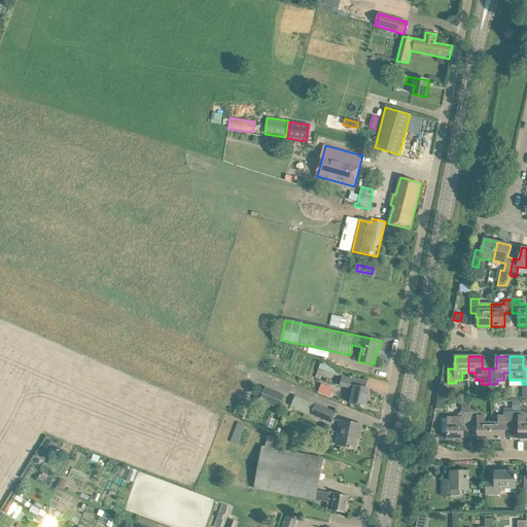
[(322,360),(318,372),(334,378),(335,375),(338,376),(341,369),(322,360)]
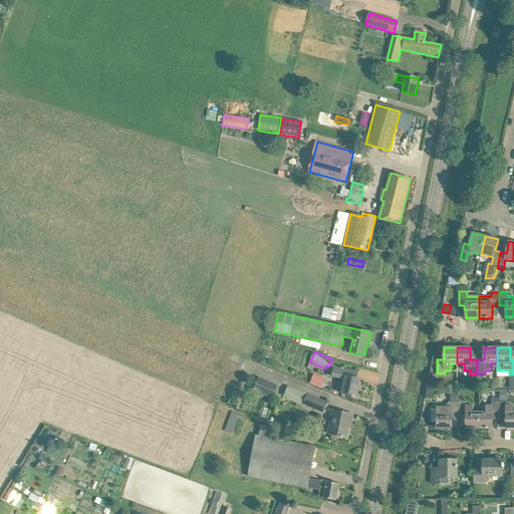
[(356,397),(360,379),(356,378),(358,371),(343,368),(343,367),(334,365),(332,376),(345,379),(342,394),(351,396),(351,397),(353,397),(354,397),(356,397)]
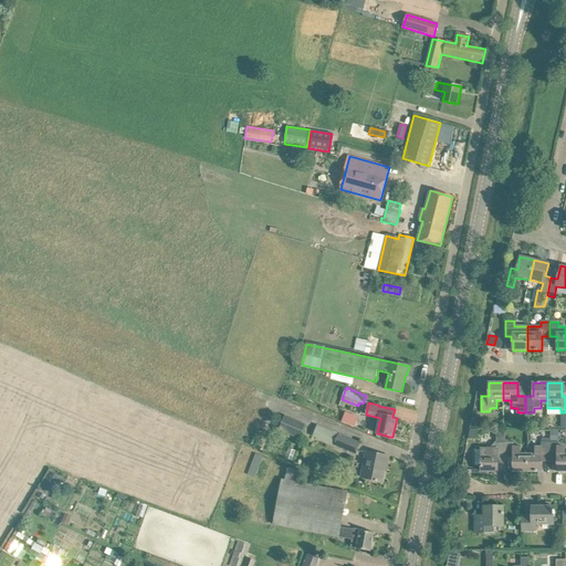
[(357,417),(345,412),(342,422),(354,427),(357,417)]
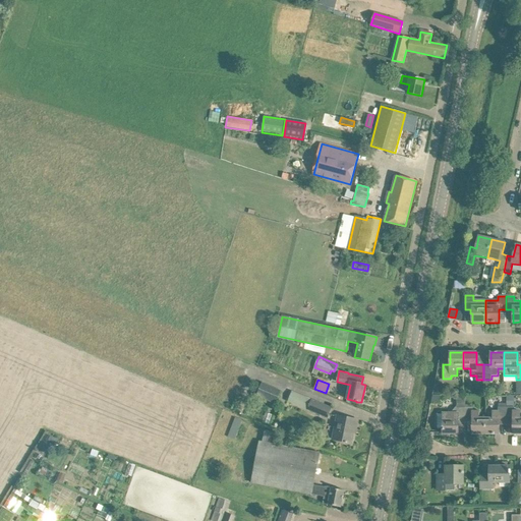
[(277,404),(282,391),(263,383),(256,396),(277,404)]
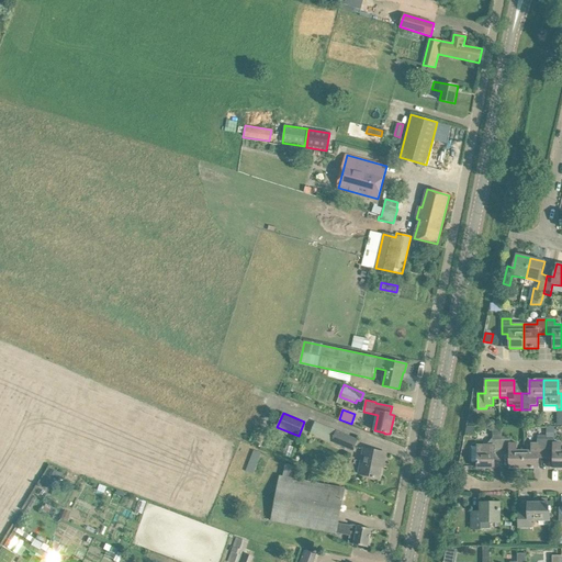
[(358,439),(337,430),(313,419),(308,430),(333,441),(353,450),(358,439)]
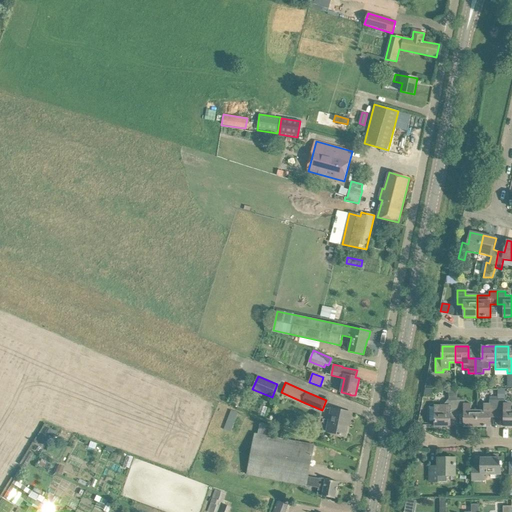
[(457,414),(457,400),(457,388),(449,388),(450,406),(435,406),(435,407),(430,407),(430,419),(435,419),(435,427),(450,427),(450,414),(457,414)]
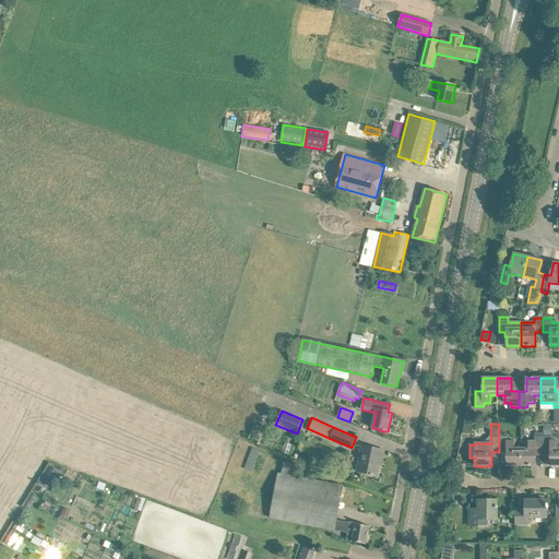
[(521,466),(521,450),(514,450),(514,442),(508,442),(508,437),(499,437),(499,452),(507,452),(507,466),(521,466)]
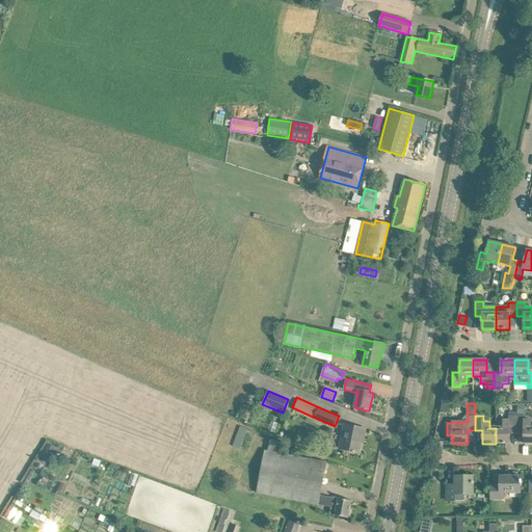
[(516,430),(516,416),(509,416),(509,420),(503,420),(503,428),(496,428),(496,444),(509,444),(509,430),(516,430)]
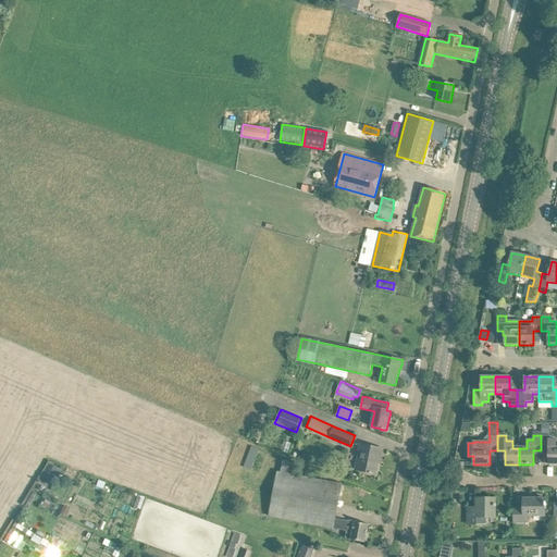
[(556,463),(556,447),(556,448),(556,440),(549,440),(549,435),(541,435),(541,450),(548,450),(548,465),(556,463)]
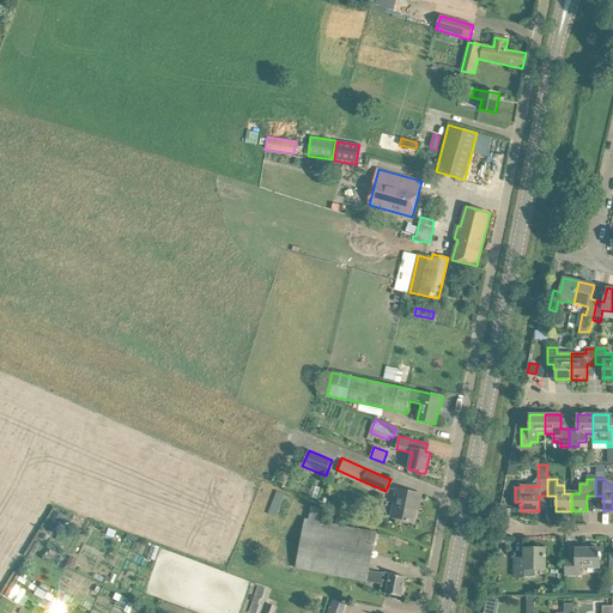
[(313,485),(309,496),(316,498),(320,487),(313,485)]
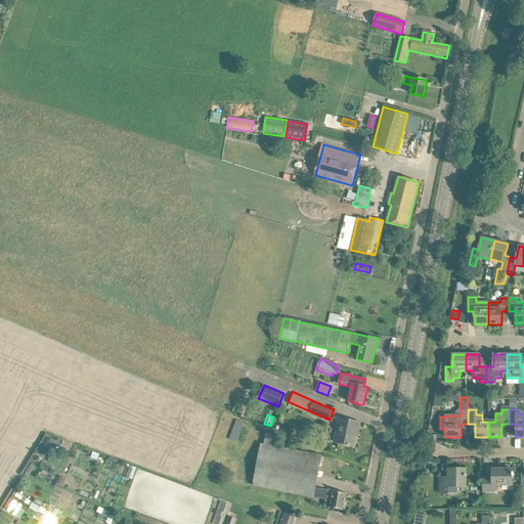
[(358,431),(360,423),(339,419),(338,426),(340,427),(337,442),(347,445),(349,446),(349,445),(353,446),(356,431),(358,431)]
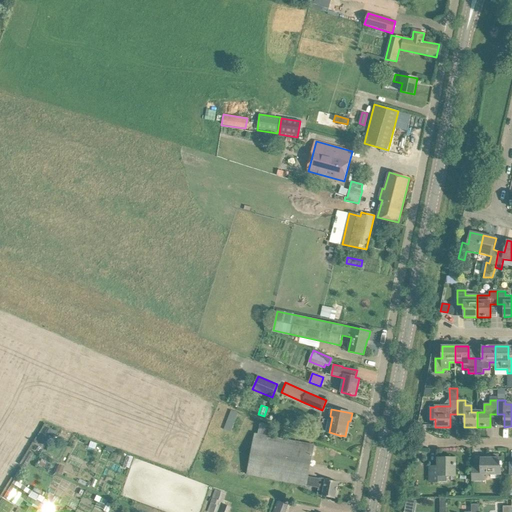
[(231,410),(224,429),(232,432),(238,413),(231,410)]
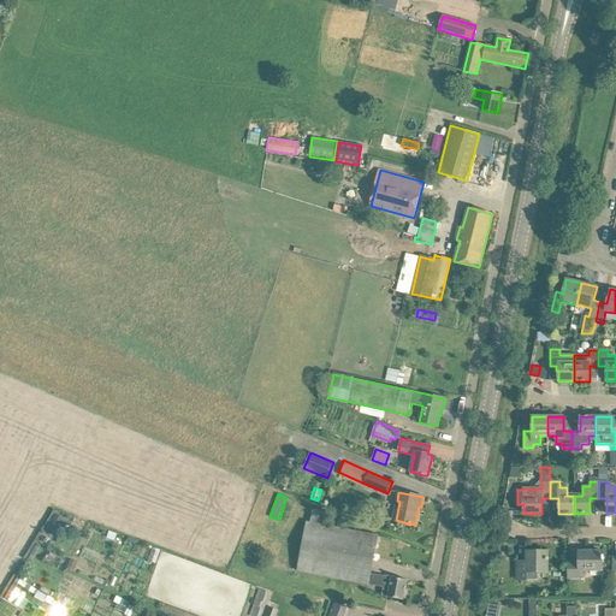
[(313,509),(311,522),(327,526),(330,511),(313,509)]
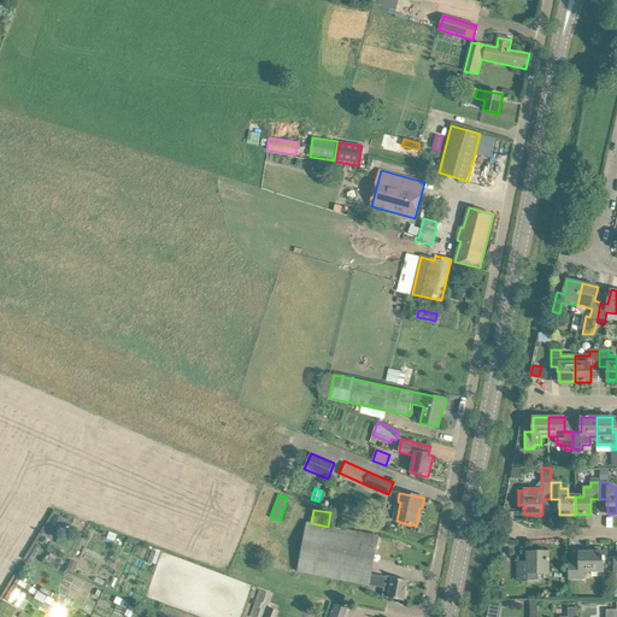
[(59,517),(57,523),(66,527),(69,521),(59,517)]
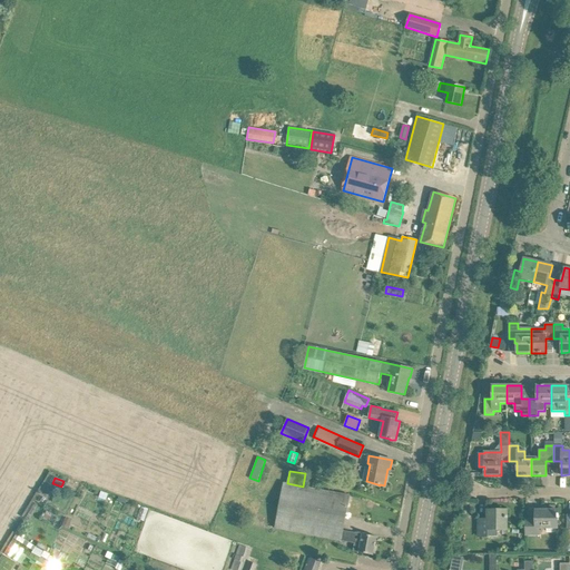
[(343,531),(350,495),(303,487),(287,483),(284,483),(275,528),(341,541),(341,540),(354,543),(353,551),(373,556),(376,537),(363,534),(343,531)]
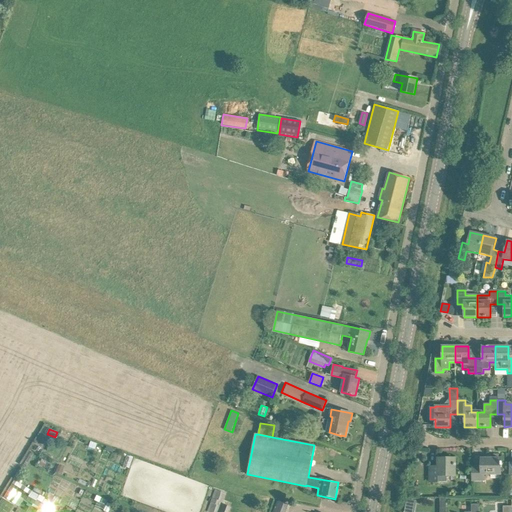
[(90,441),(88,447),(95,450),(97,444),(90,441)]
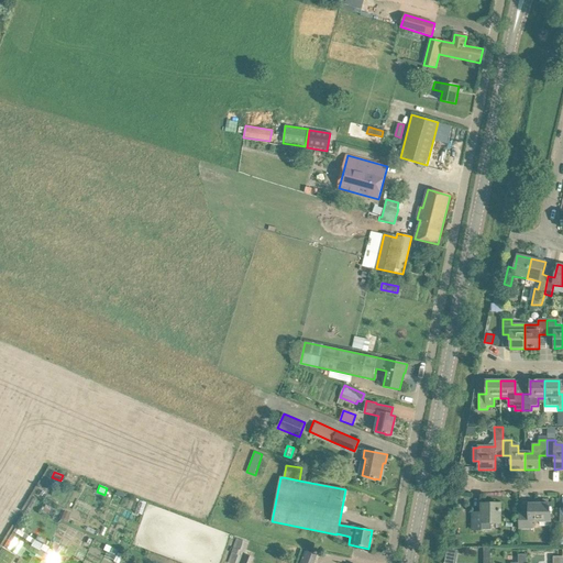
[(221,499),(219,505),(231,510),(233,504),(221,499)]
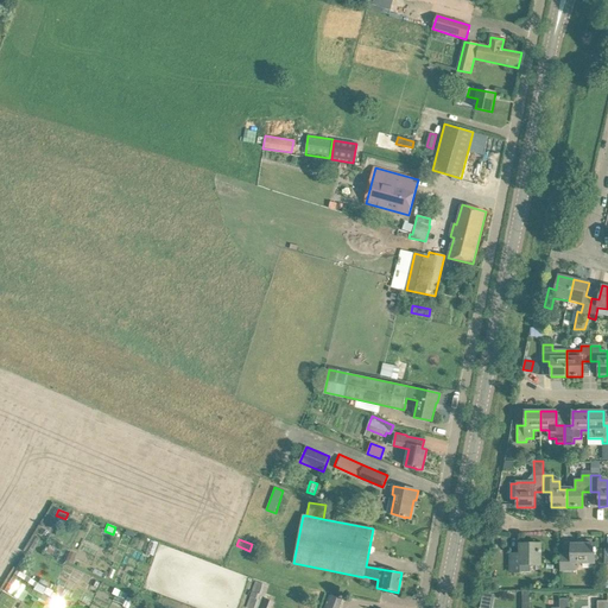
[(540,564),(540,556),(540,544),(520,544),(520,555),(511,555),(511,567),(511,572),(523,572),(523,569),(531,568),(531,564),(540,564)]
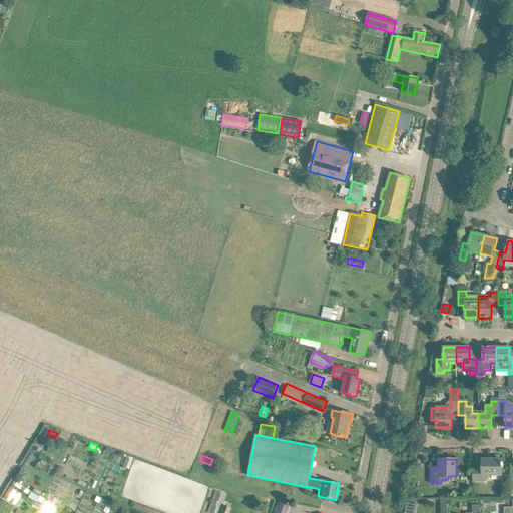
[(502,475),(502,466),(503,466),(503,463),(502,463),(502,459),(482,459),(482,468),(473,468),(473,481),(485,481),(485,475),(502,475)]
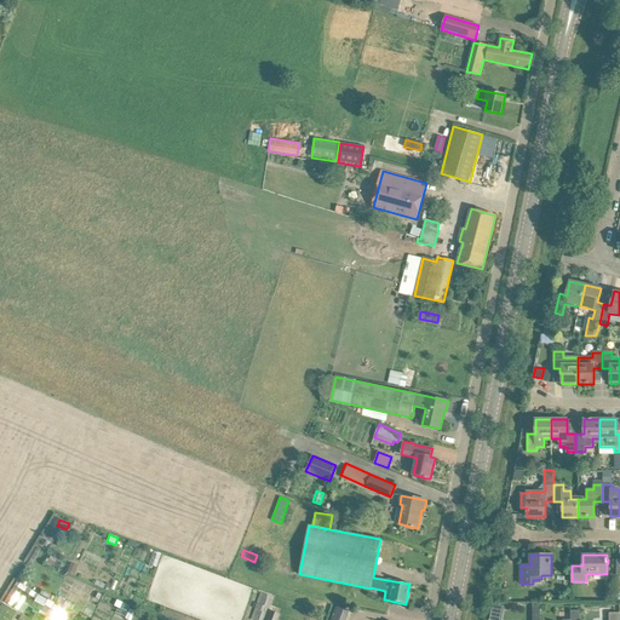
[(50,556),(46,563),(53,567),(57,560),(50,556)]
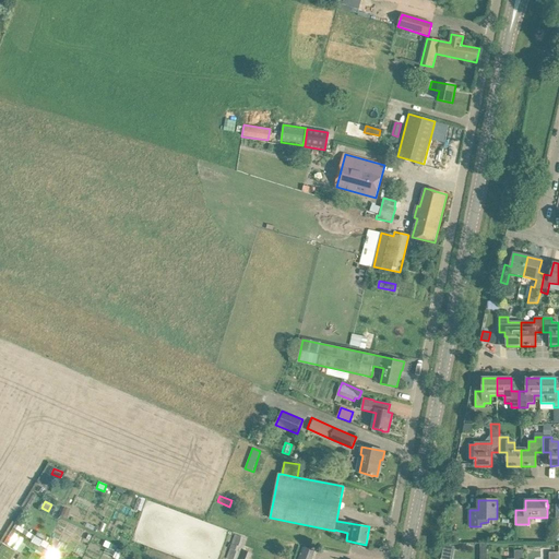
[(15,524),(12,527),(31,539),(34,536),(19,526),(15,524)]
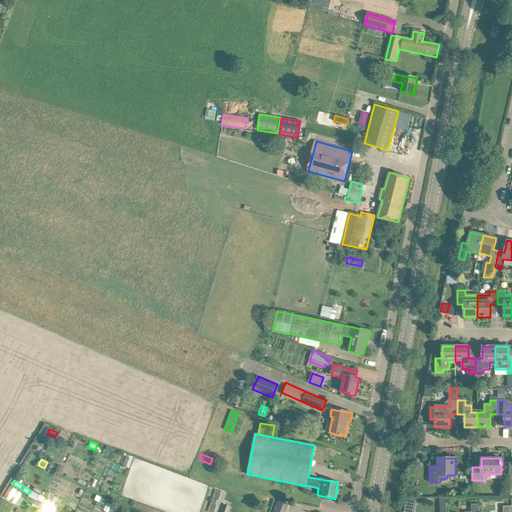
[(9,487),(3,497),(18,507),(23,499),(19,497),(21,494),(9,487)]
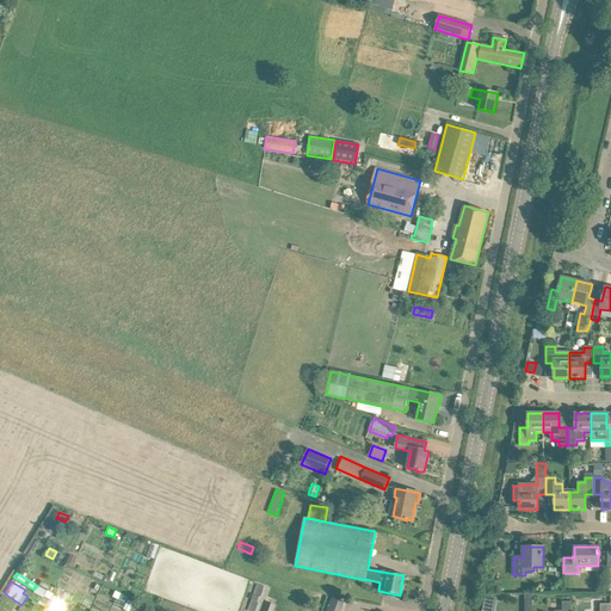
[(257,584),(246,610),(258,610),(266,588),(257,584)]
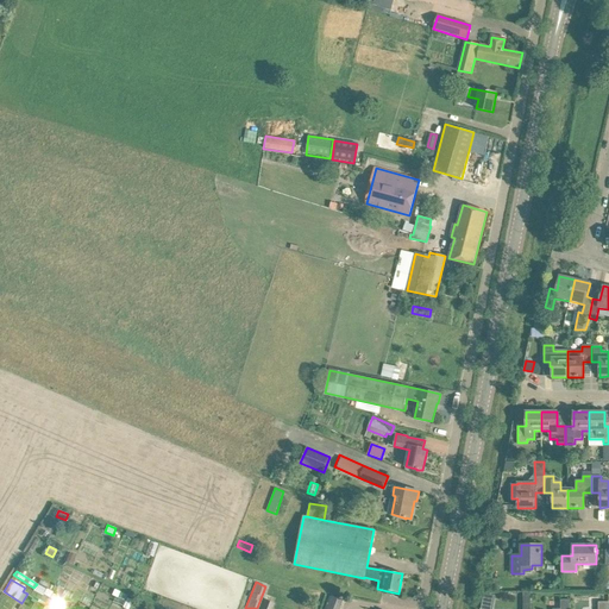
[(37,584),(33,591),(42,596),(45,589),(37,584)]
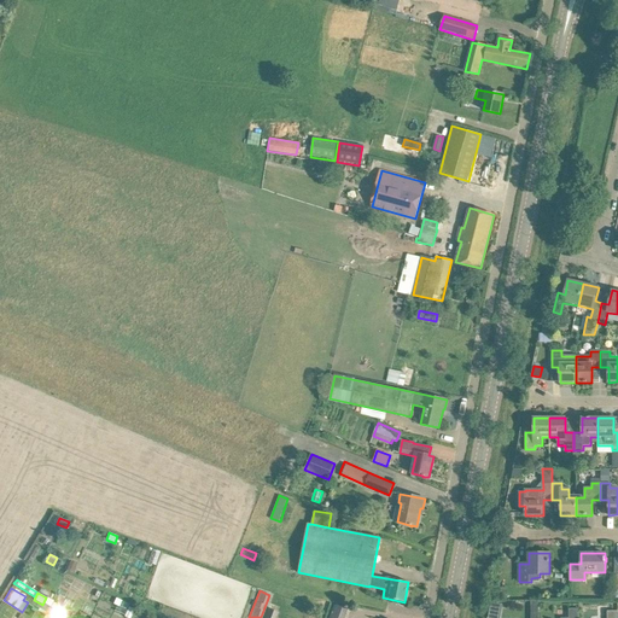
[(116,606),(115,611),(124,616),(129,604),(122,601),(122,600),(120,606),(120,607),(116,606)]
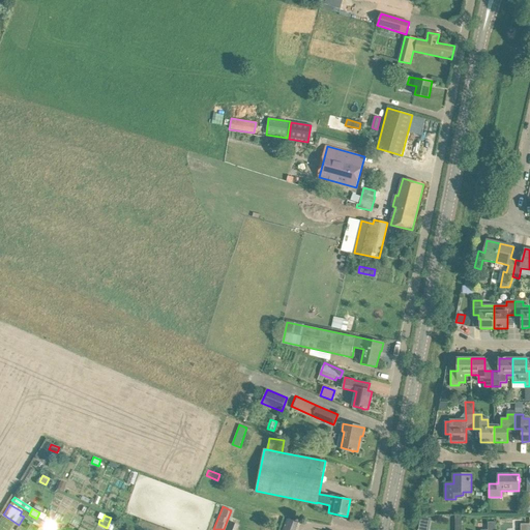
[(283,529),(295,529),(298,523),(287,519),(283,529)]
